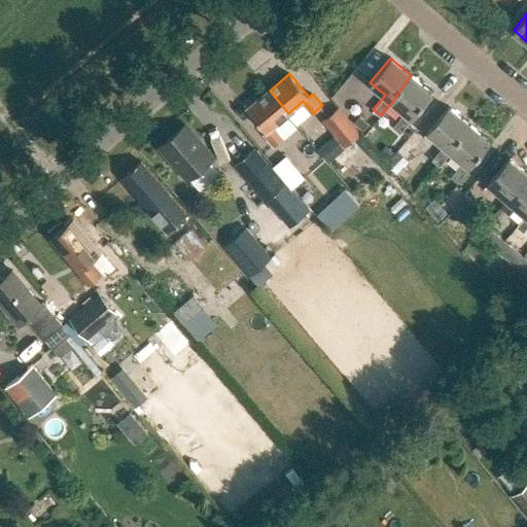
[(392,126),(399,132),(412,117),(411,116),(430,92),(411,75),(392,102),(403,111),(392,126)]
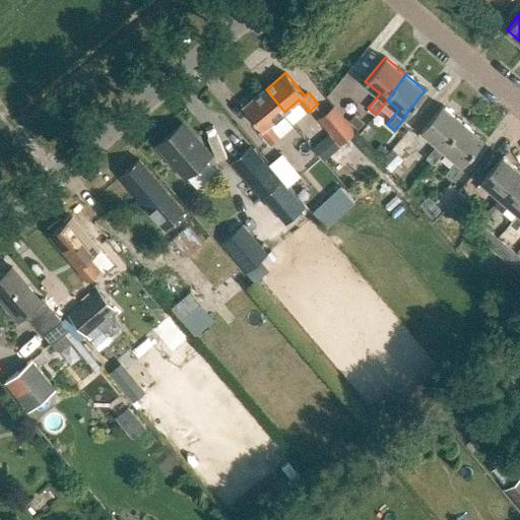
[(261,132),(271,144),(280,136),(270,124),(284,112),(266,89),(246,106),(265,129),(261,132)]
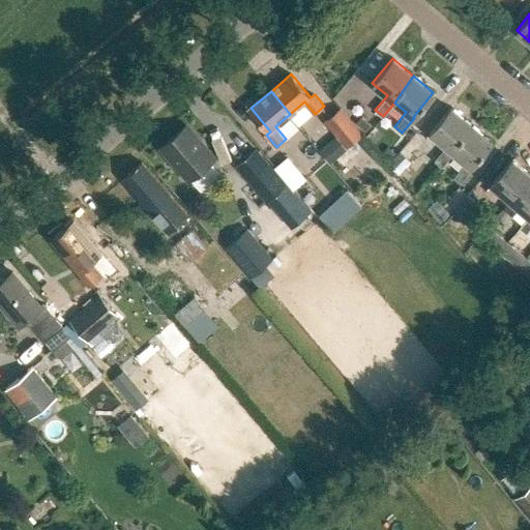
[(322,122),(332,136),(335,134),(347,147),(364,133),(342,106),(322,122)]
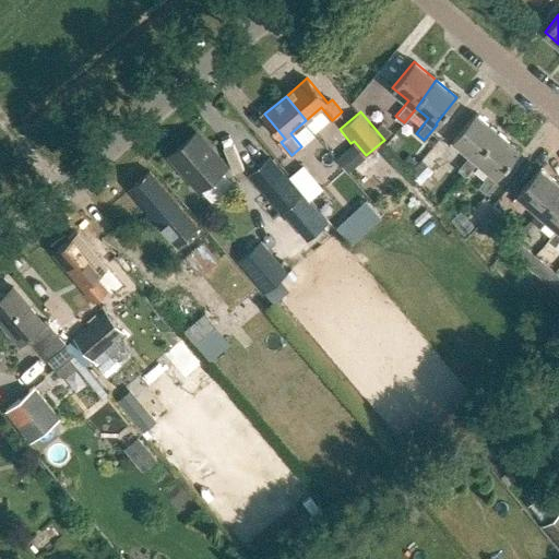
[(465,175),(478,159),(475,157),(497,131),(475,114),(453,139),(471,153),(458,168),(465,175)]
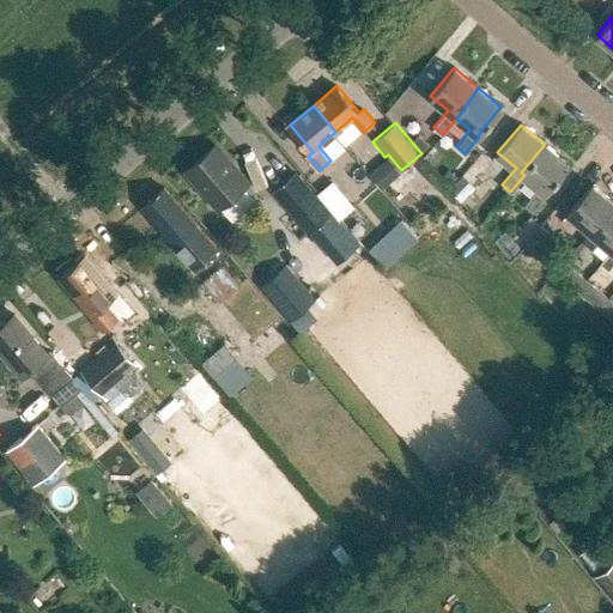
[(442,139),(431,149),(444,163),(456,153),(442,139)]
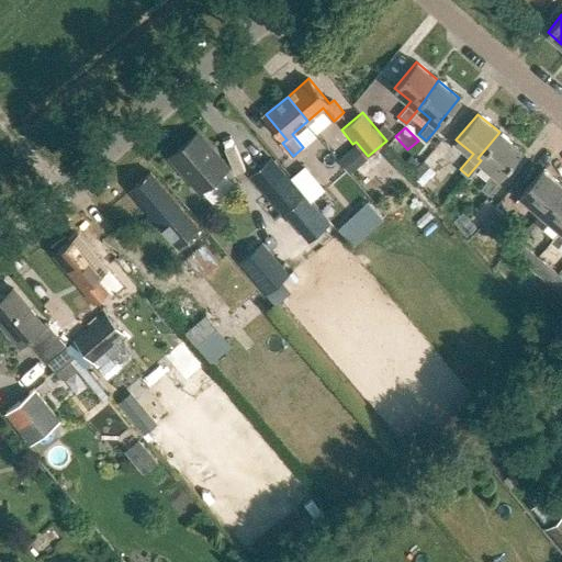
[(481,187),(489,193),(503,177),(499,175),(520,149),(499,132),(478,158),(481,160),(494,171),(481,187)]
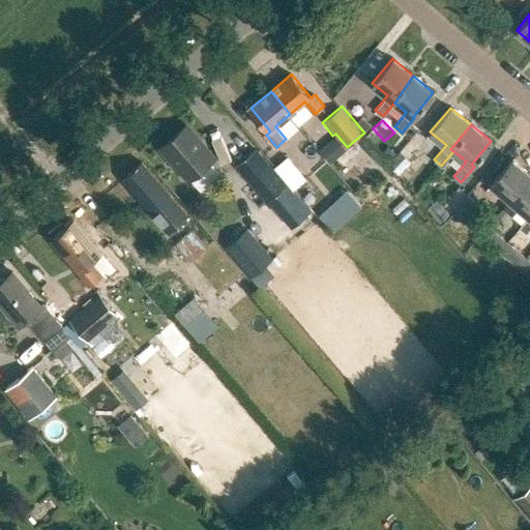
[(213,159),(185,126),(162,146),(189,178),(213,159)]
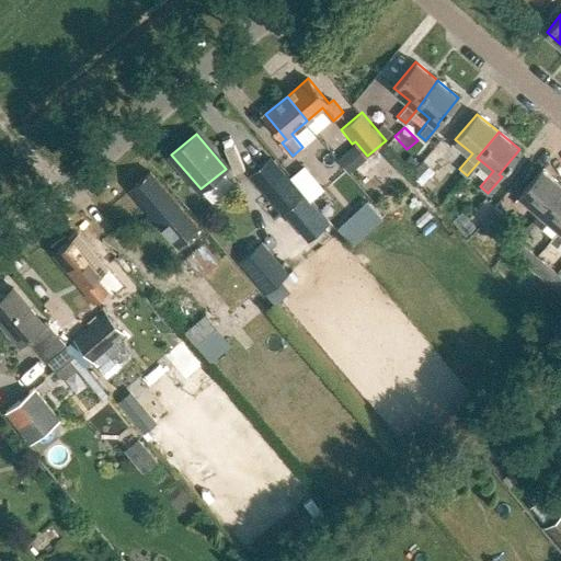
[(350,172),(365,159),(354,146),(338,159),(350,172)]
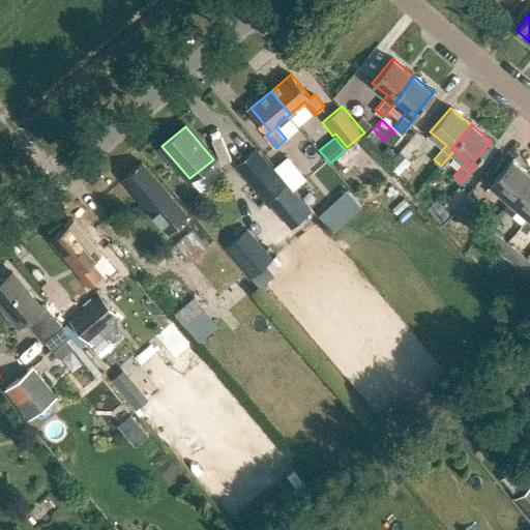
[(387,146),(380,153),(388,160),(395,153),(387,146)]
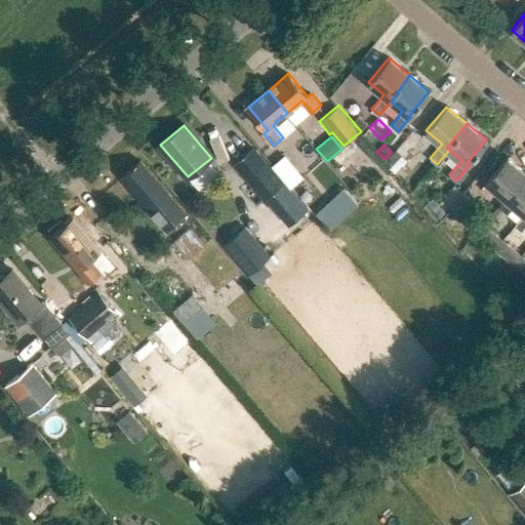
[(290,146),(276,157),(295,182),(310,170),(290,146)]
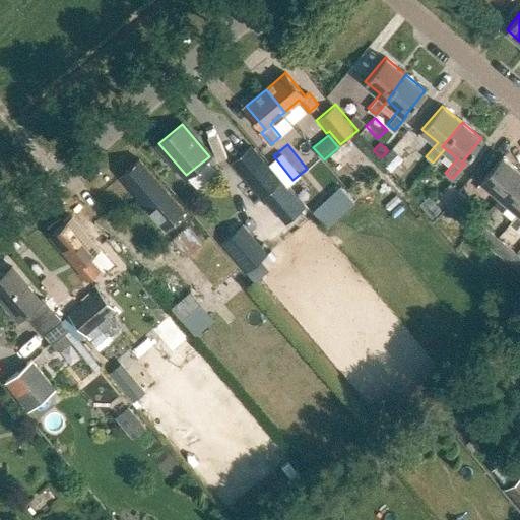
[(401,144),(388,158),(396,166),(409,151),(401,144)]
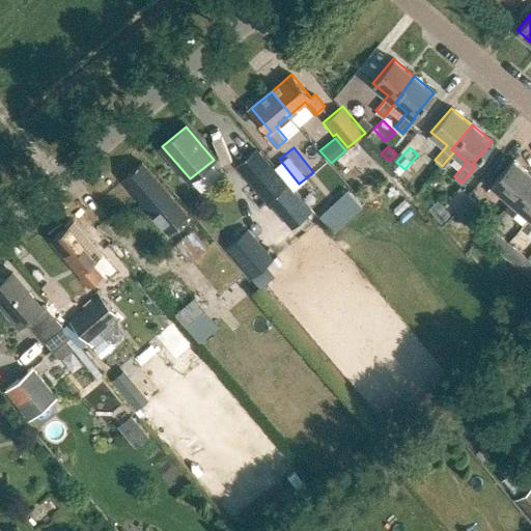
[(238,166),(267,200),(285,185),(256,150),(238,166)]
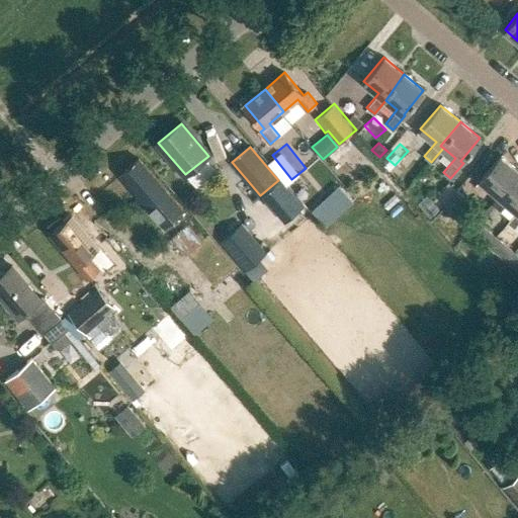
[(480,180),(499,195),(517,172),(517,168),(501,155),(480,180)]
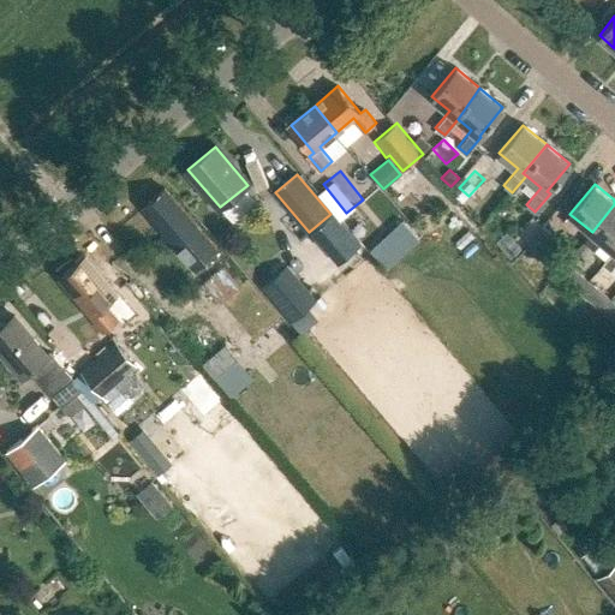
[(148,204),(163,222),(159,226),(172,242),(175,239),(180,245),(177,249),(195,269),(218,250),(193,222),(165,190),(148,204)]
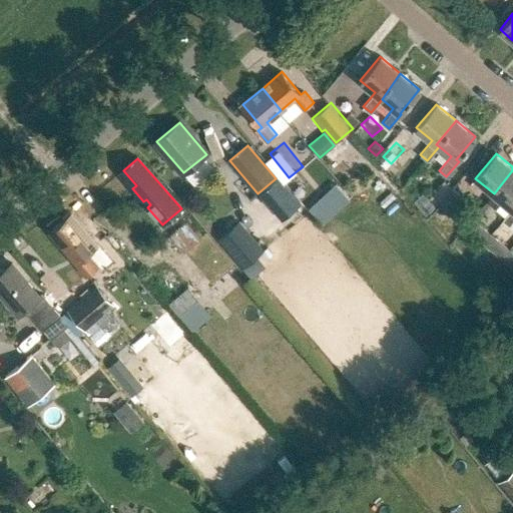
[(512,170),(494,193),(512,209),(512,207),(512,170)]
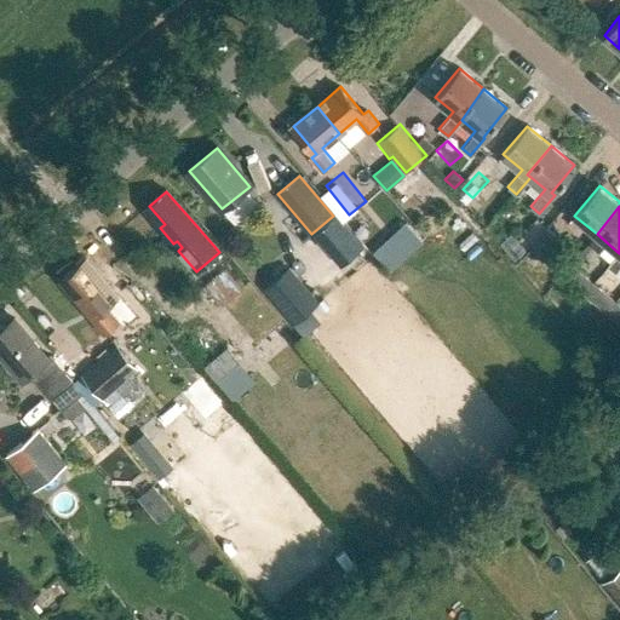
[(518,240),(539,257),(556,236),(537,218),(518,240)]
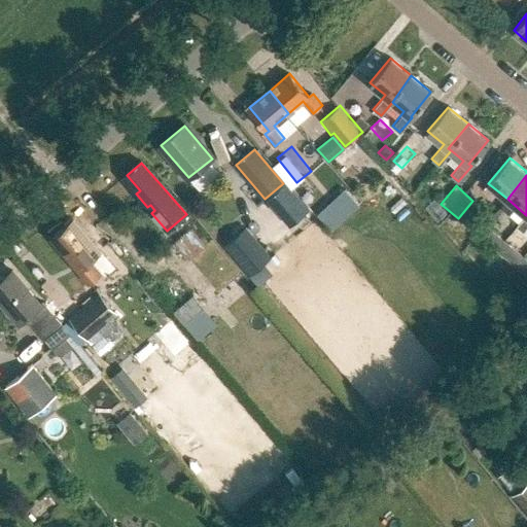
[(344,188),(316,214),(331,231),(358,204),(344,188)]
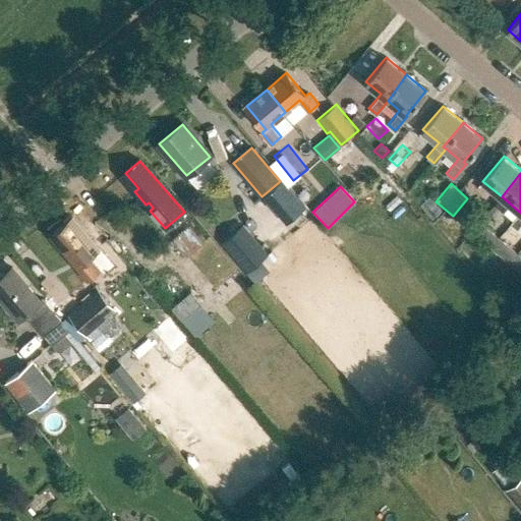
[(464,209),(456,219),(472,232),(480,223),(464,209)]
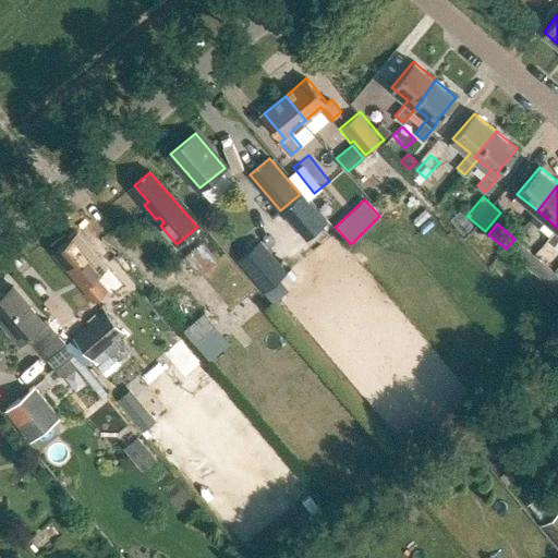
[(85,284),(96,299),(108,288),(96,274),(107,266),(79,232),(60,247),(76,267),(71,271),(83,286),(85,284)]
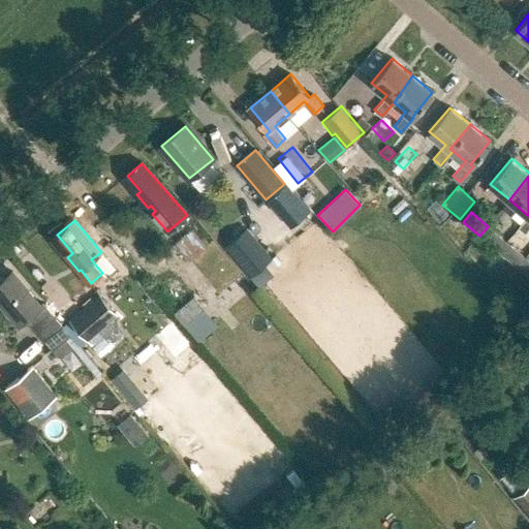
[(488,226),(479,236),(498,251),(506,242),(488,226)]
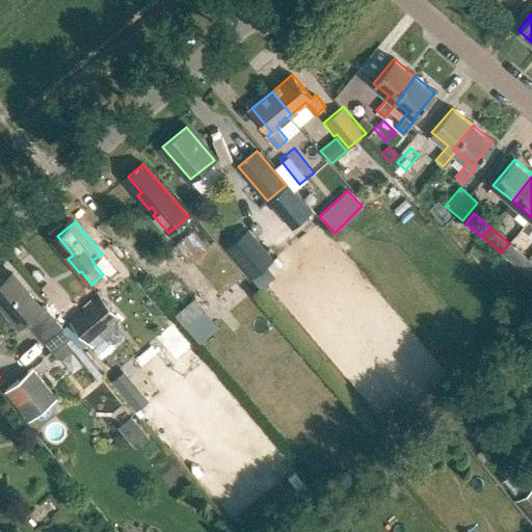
[(247,230),(228,247),(253,276),(272,259),(247,230)]
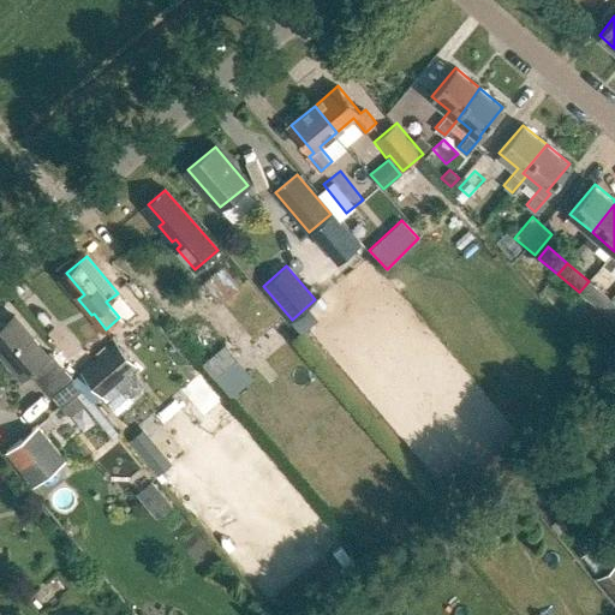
[(222,267),(202,284),(219,303),(239,287),(222,267)]
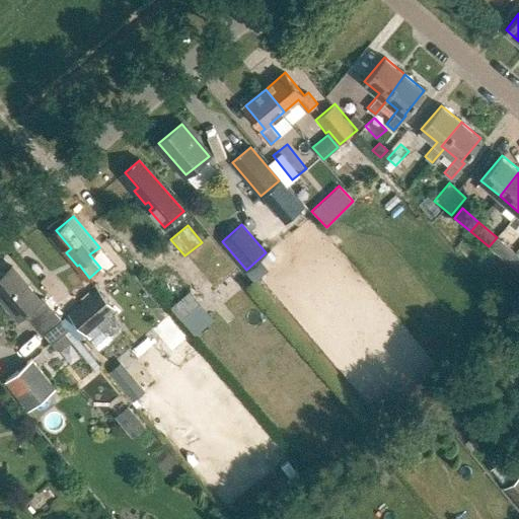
[(497,237),(489,246),(507,263),(515,252),(497,237)]
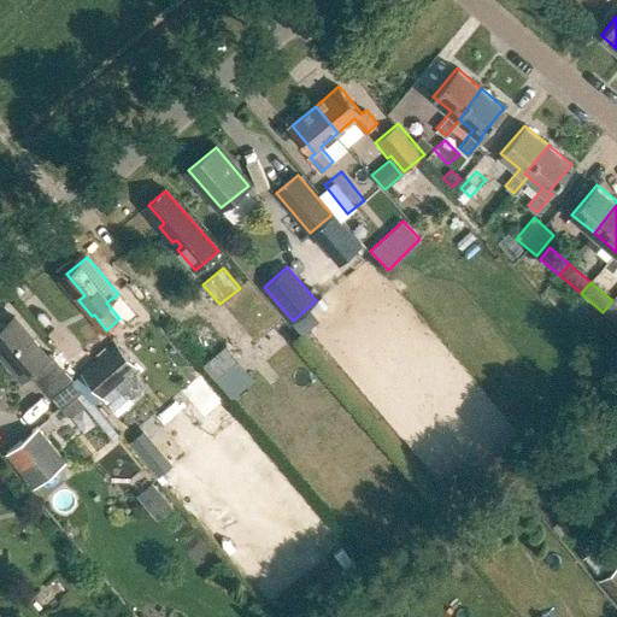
[(616,304),(612,300),(603,312),(616,323),(616,304)]
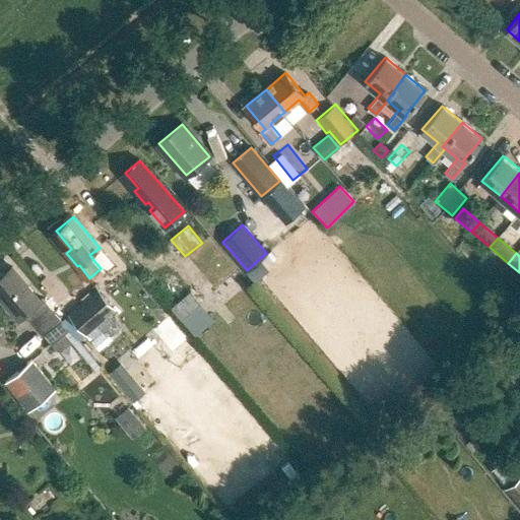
[(11,266),(0,275),(0,293),(5,300),(2,302),(16,321),(25,314),(41,333),(58,319),(42,299),(39,301),(11,266)]
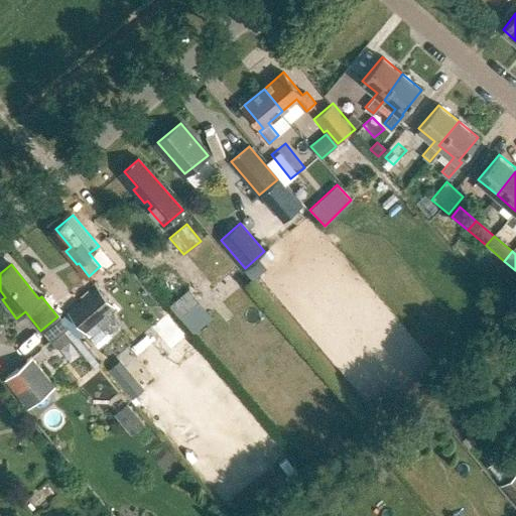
[(199,280),(178,293),(194,316),(214,303),(199,280)]
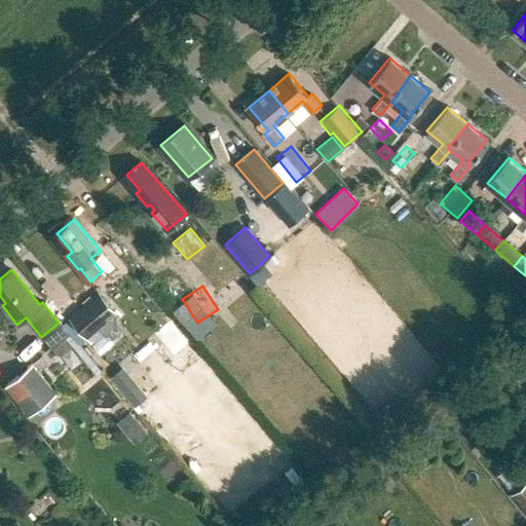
[(69,317),(87,338),(117,312),(99,291),(69,317)]
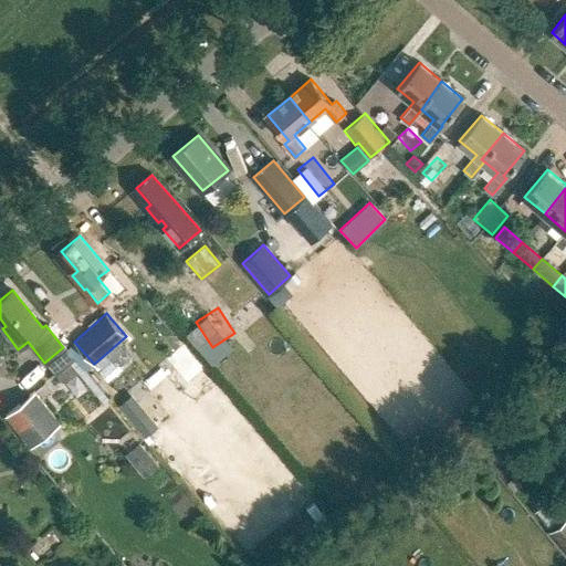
[(126,345),(109,370),(121,377),(137,352),(126,345)]
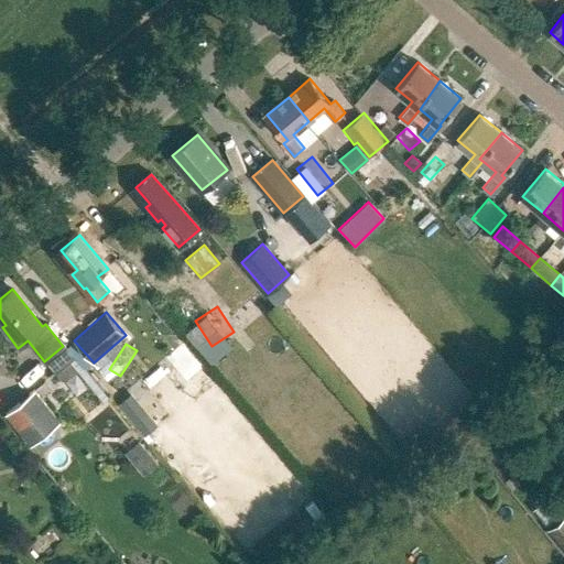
[(69,361),(55,372),(61,379),(67,380),(77,371),(69,361)]
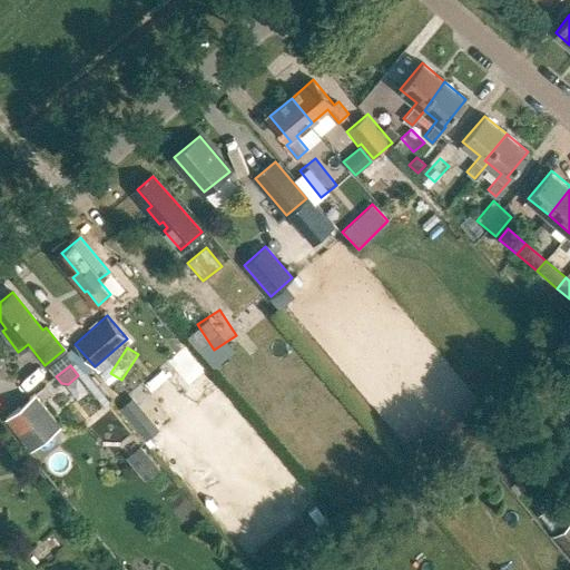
[(6,418),(31,449),(60,424),(35,393),(6,418)]
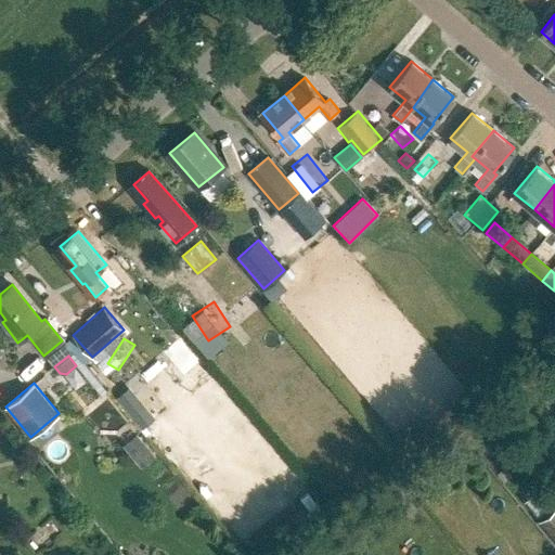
[(129,386),(116,397),(142,428),(155,418),(129,386)]
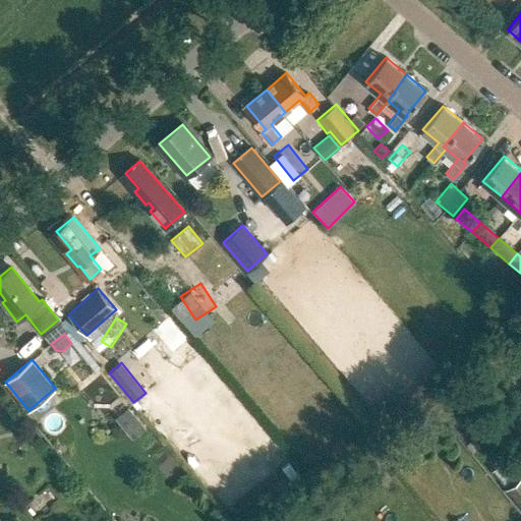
[(128,407),(114,418),(131,440),(146,428),(128,407)]
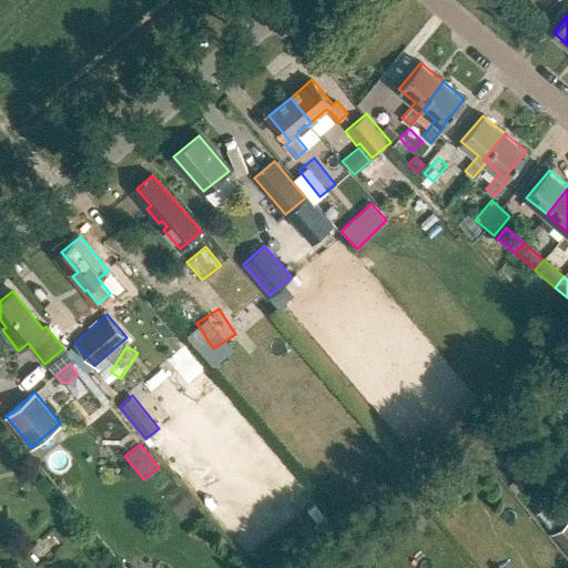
[(567,555),(567,509),(557,497),(535,516),(567,555)]
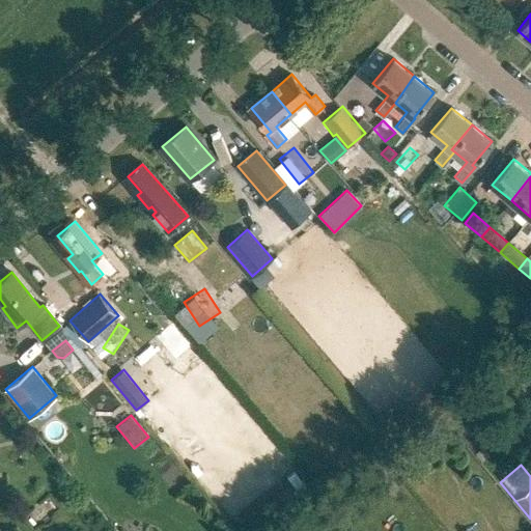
[(38,504),(32,516),(44,523),(51,510),(38,504)]
